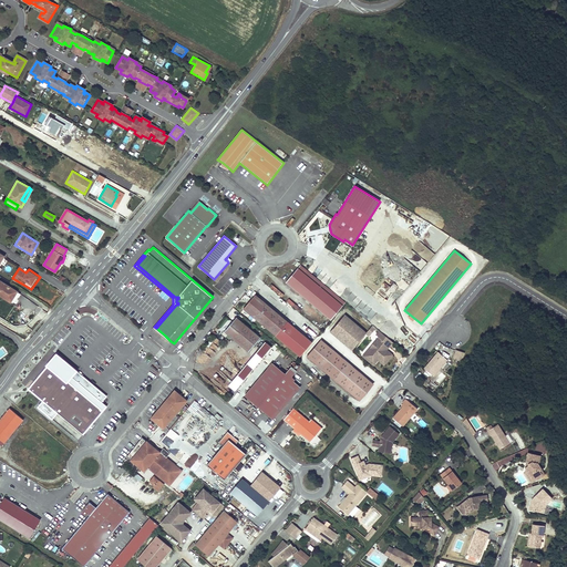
[(343,305),(299,268),(287,282),(330,319),(343,305)]
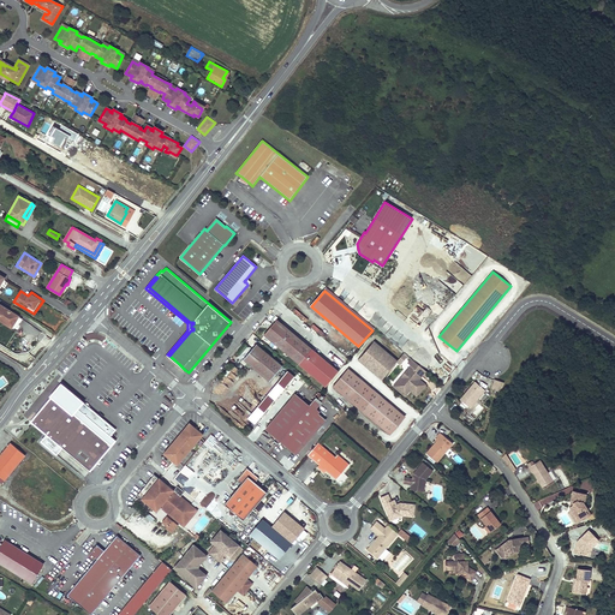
[(412,314),(423,323),(433,311),(439,315),(443,309),(427,294),(418,305),(419,306),(412,314)]
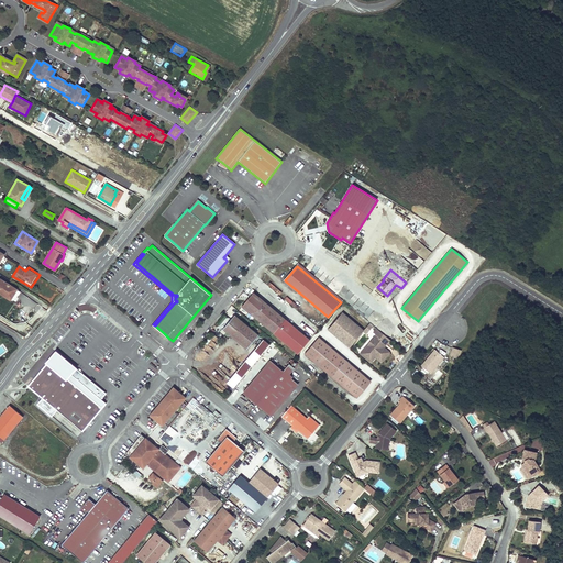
[(17,289),(0,278),(0,293),(3,295),(4,294),(12,298),(17,289)]
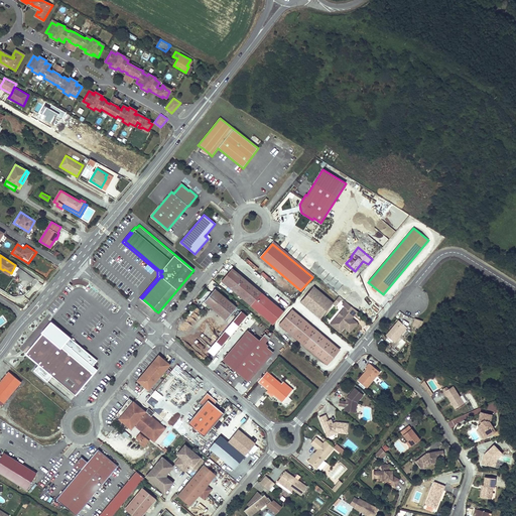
[(248,258),(245,261),(255,270),(258,268),(248,258)]
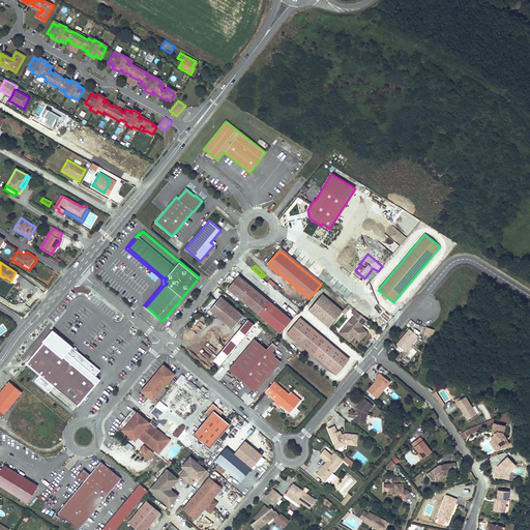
[(268,300),(238,275),(228,289),(257,314),(268,300)]
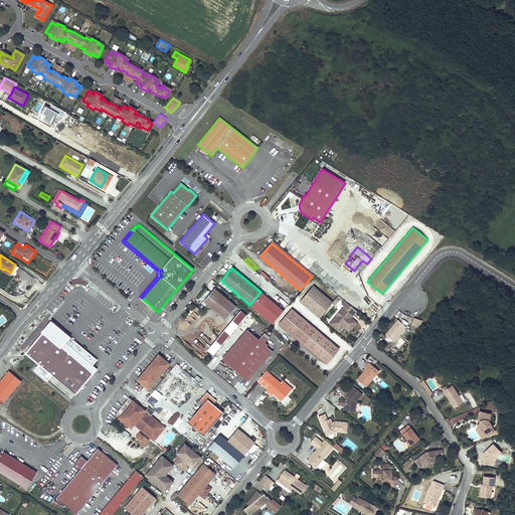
[(263,271),(261,274),(272,283),(274,281),(263,271)]
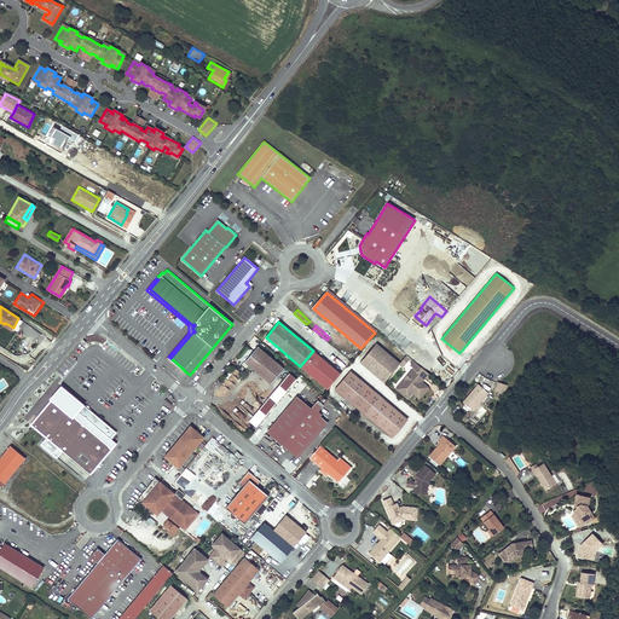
[(385,382),(399,364),(376,343),(360,362),(385,382)]
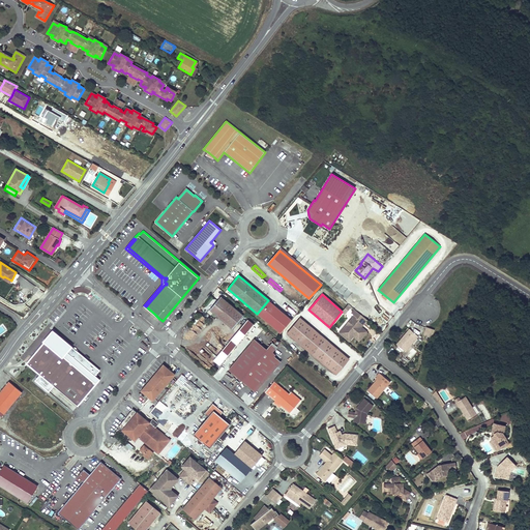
[(243,315),(221,296),(209,310),(232,328),(243,315)]
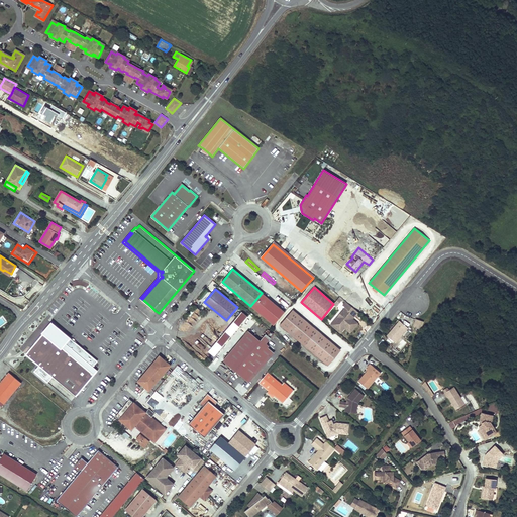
[(276,299),(287,307),(291,301),(283,294),(281,298),(278,296),(276,299)]
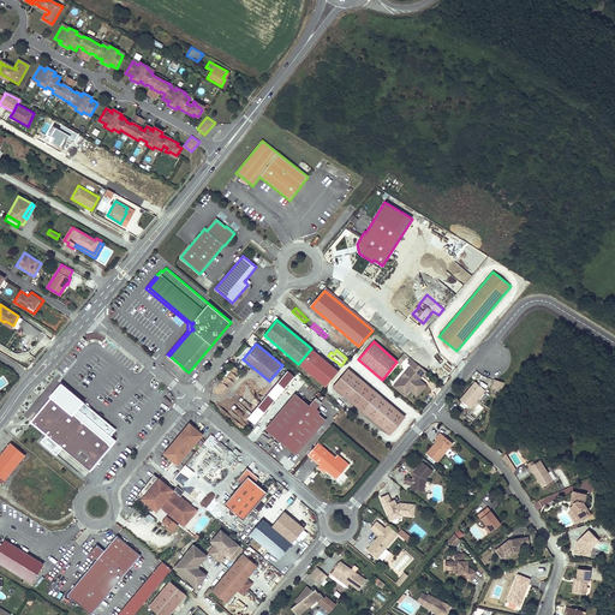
[(404,352),(396,360),(400,364),(407,356),(404,352)]
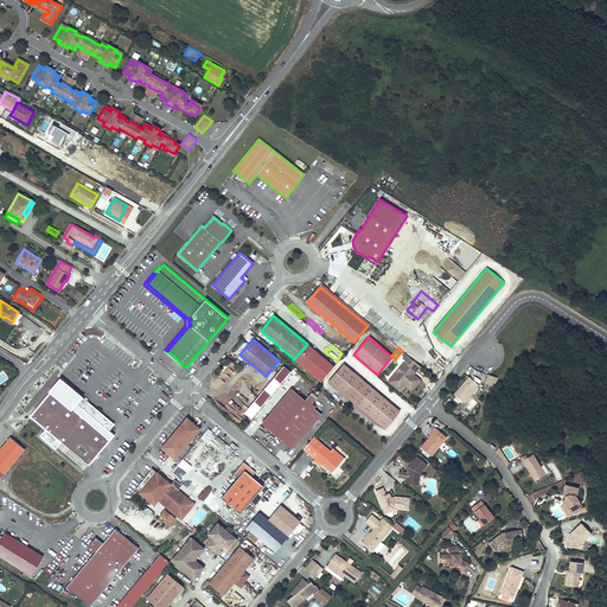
[(421,366),(407,355),(402,358),(406,360),(417,370),(421,366)]
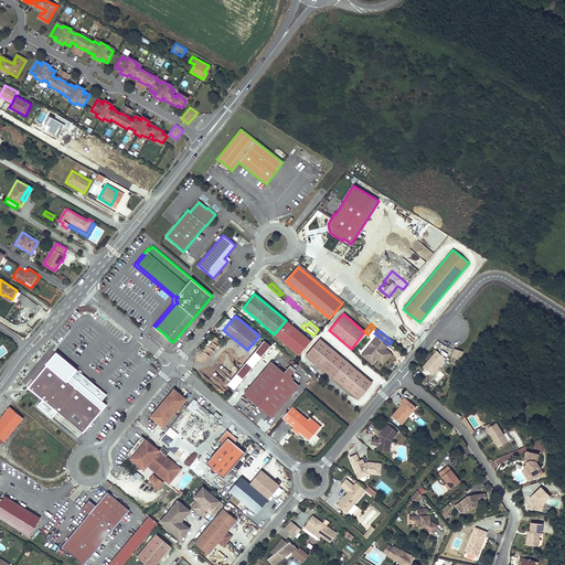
[(385,349),(383,348),(386,343),(377,336),(375,339),(377,341),(369,351),(366,349),(362,354),(364,356),(372,363),(376,358),(380,354),(382,358),(387,351),(385,349)]
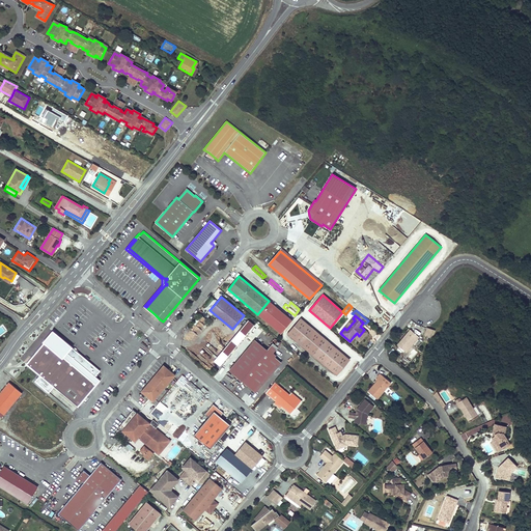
[(350,360),(300,318),(287,334),(336,374),(350,360)]
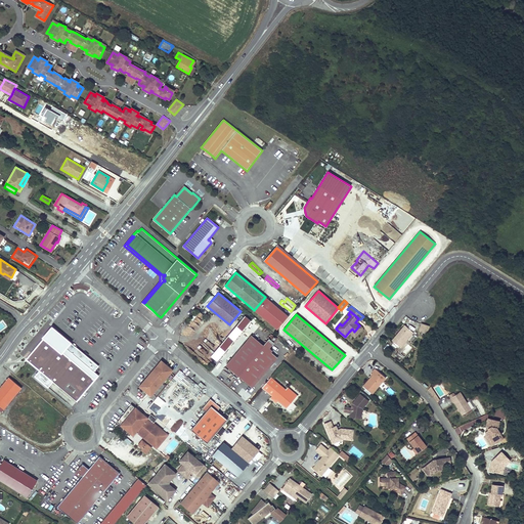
[(342,325),(350,316),(348,314),(340,323),(342,325)]
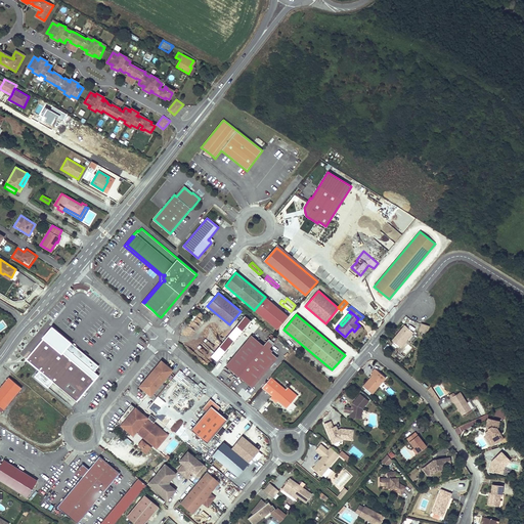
[(245,315),(211,356),(216,361),(250,320),(245,315)]
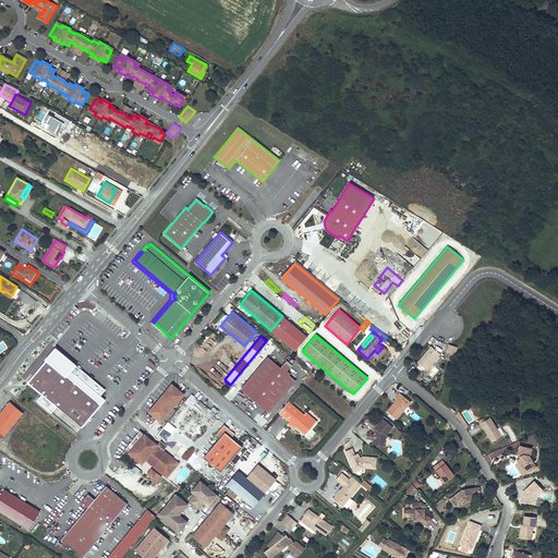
[(446,352),(455,355),(458,347),(448,343),(446,352)]
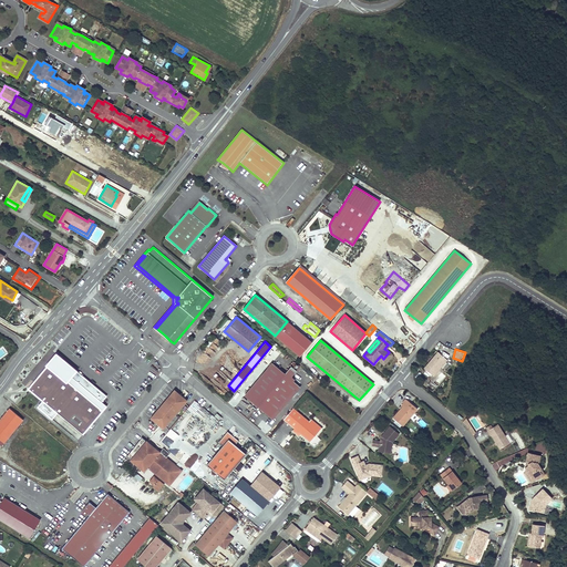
[(384,364),(392,354),(389,352),(383,359),(381,356),(378,359),(384,364)]
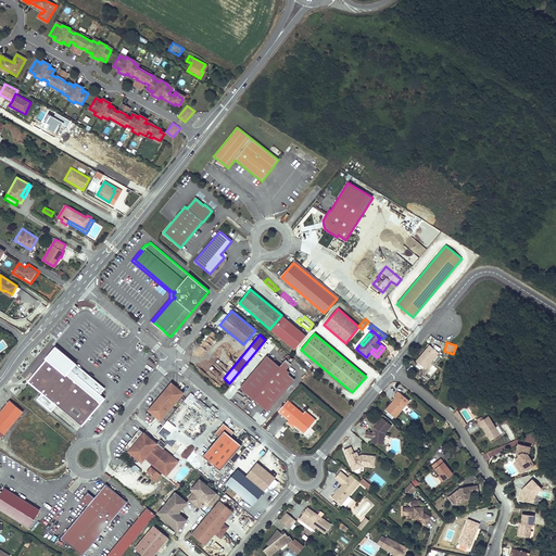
[(425,368),(439,353),(429,345),(422,353),(424,354),(422,355),(421,354),(416,361),(425,368)]
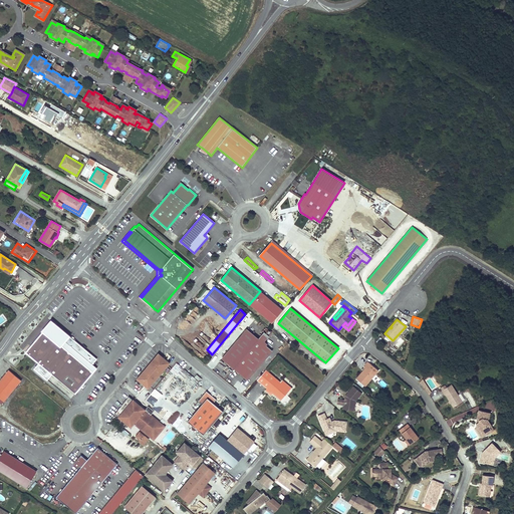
[(65,343),(45,326),(34,340),(35,341),(44,331),(62,346),(65,343)]
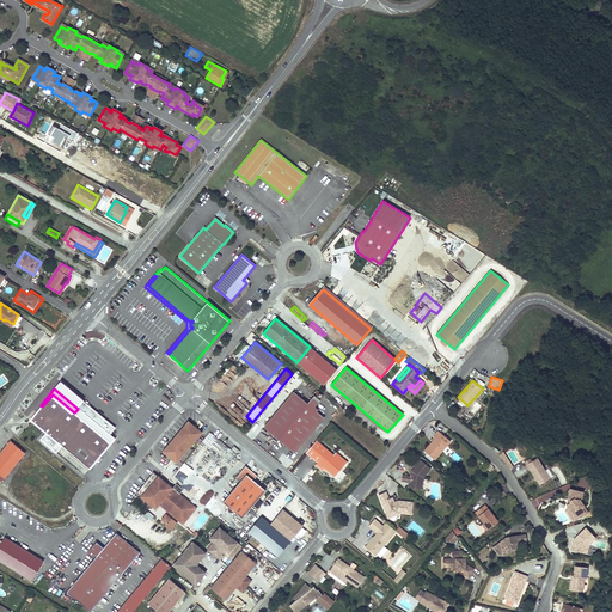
[(293,450),(322,415),(316,411),(318,409),(314,407),(320,401),(314,396),(307,403),(293,392),(264,427),(293,450)]
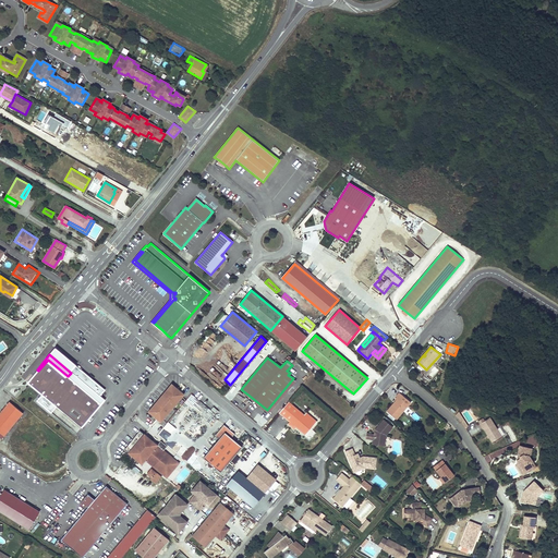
[(68,376),(48,360),(38,371),(28,383),(47,398),(41,404),(49,411),(55,404),(82,427),(100,404),(68,376)]
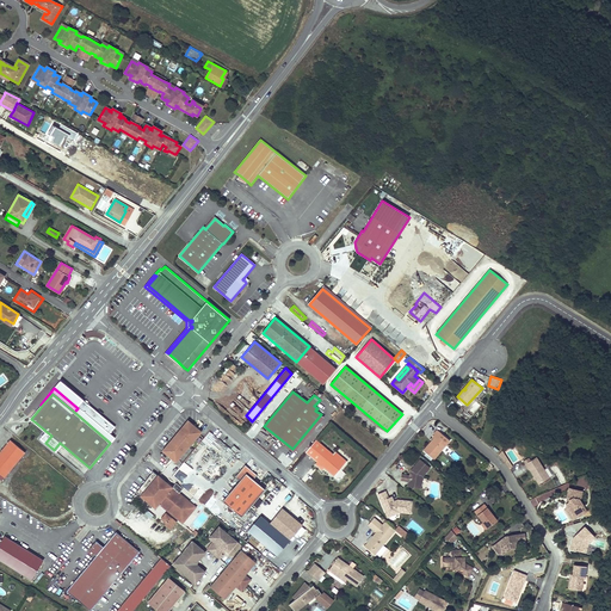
[(466,413),(470,417),(481,405),(475,400),(466,413)]
